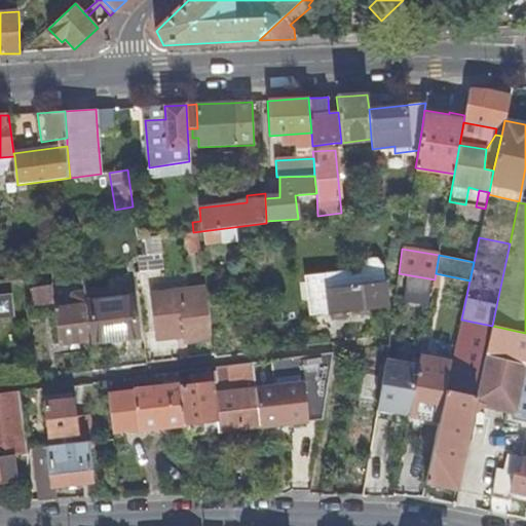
[(165,269),(164,258),(144,261),(145,272),(165,269)]
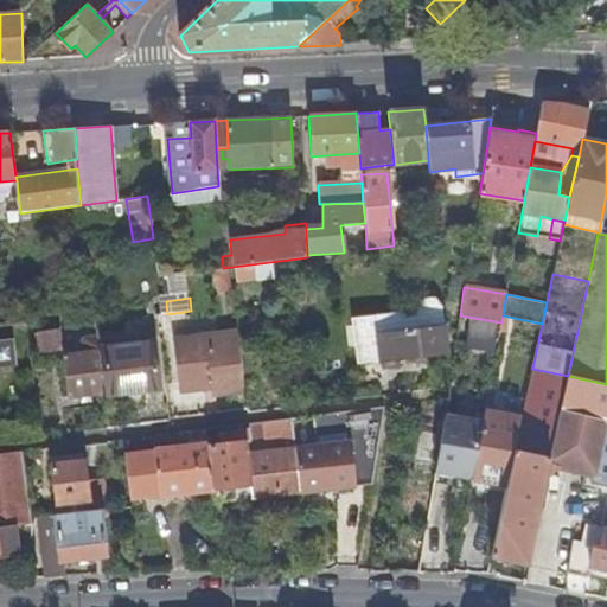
[(375,315),(376,318),(376,323),(358,325),(363,362),(447,351),(441,307),(434,298),(420,300),(415,311),(375,315)]
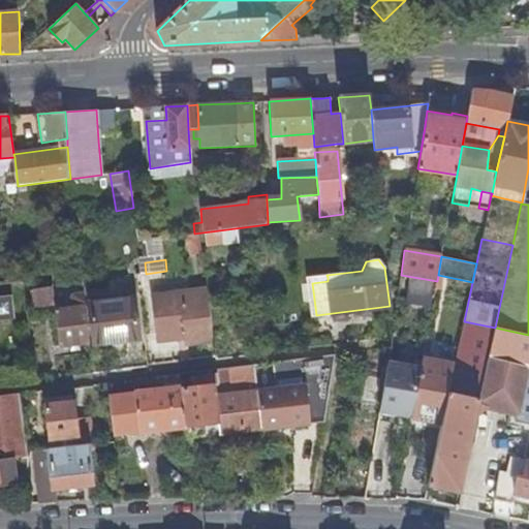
[(435,291),(437,281),(401,275),(399,286),(435,291)]
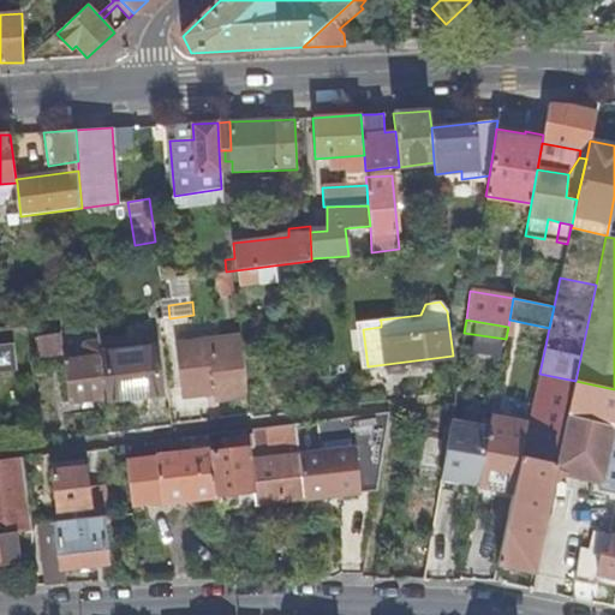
[(61,334),(36,338),(39,356),(64,352),(61,334)]
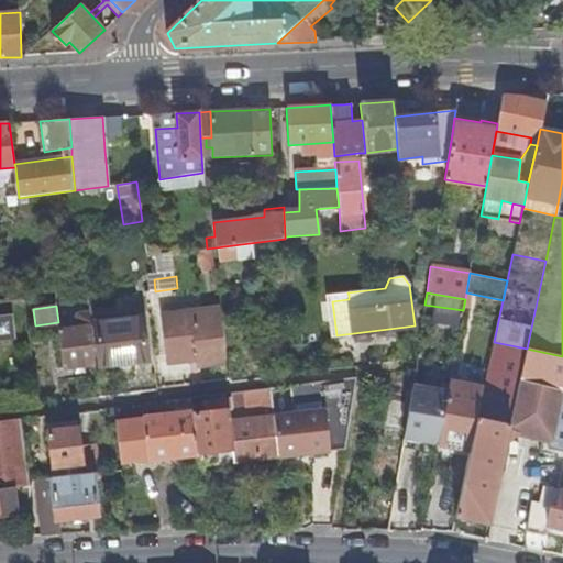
[(225,362),(219,309),(162,316),(167,356),(185,354),(185,360),(198,359),(199,365),(225,362)]
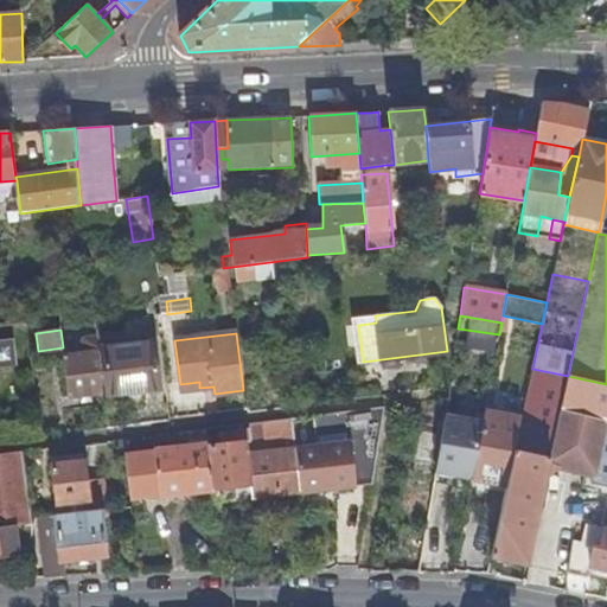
[(154,343),(102,349),(108,395),(159,389),(154,343)]
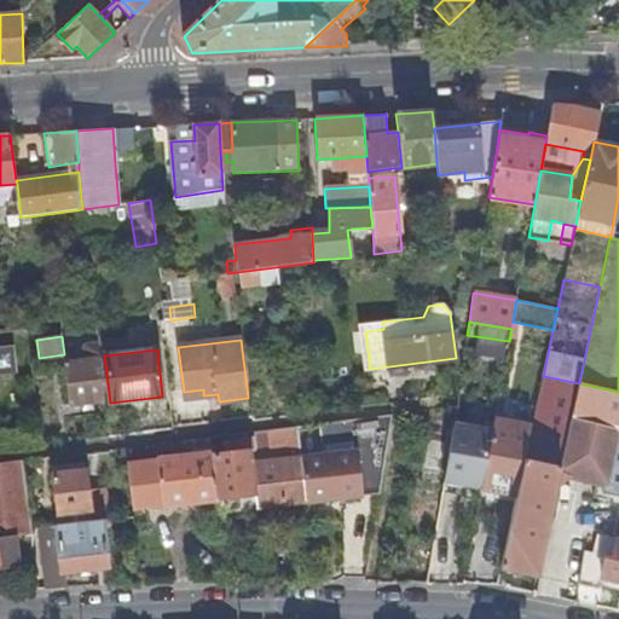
[(70,405),(105,400),(100,358),(65,363),(70,405)]
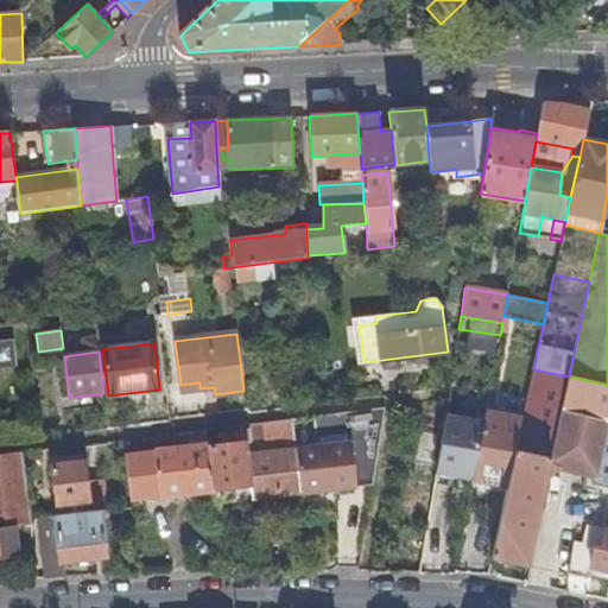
[(515,451),(551,460),(569,377),(533,369),(515,451)]
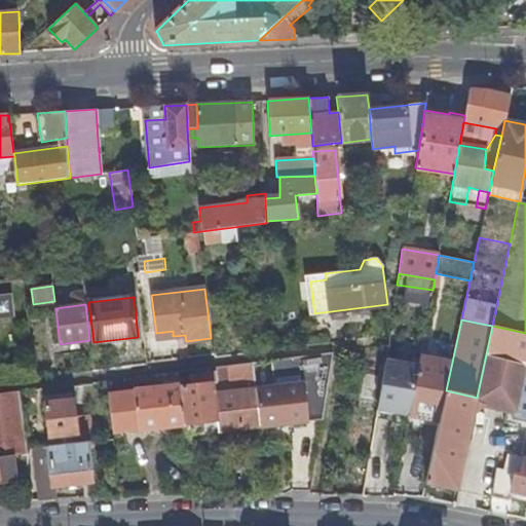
[(513,417),(525,420),(525,333),(492,326),(477,398),(476,401),(515,409),(513,417)]
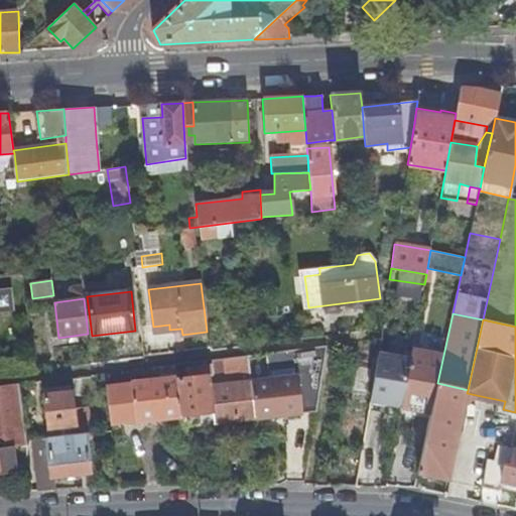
[(277,352),(274,367),(323,376),(328,346),(277,352)]
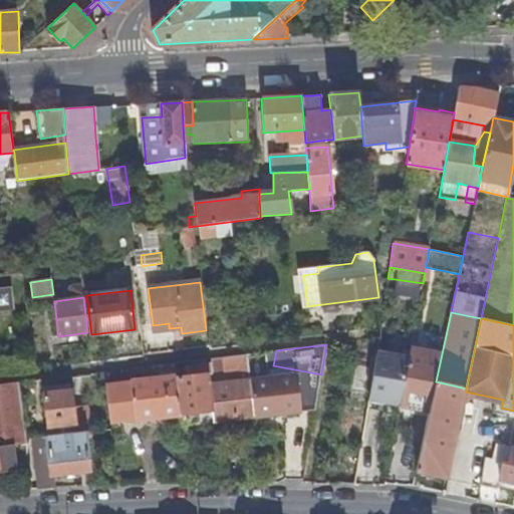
[(409,357),(375,351),(367,400),(401,406),(409,357)]
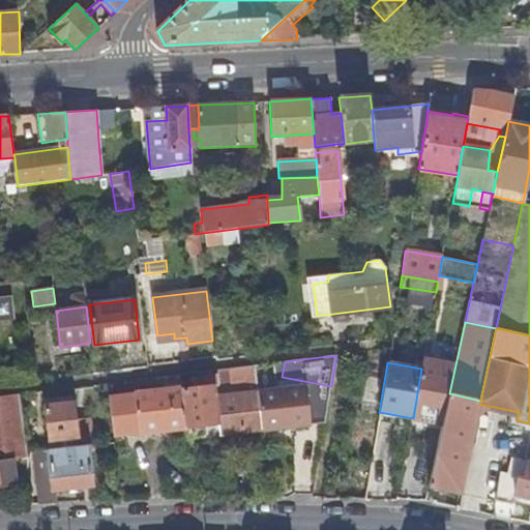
[(310,424),(308,418),(304,386),(255,392),(254,382),(252,365),(229,369),(230,379),(243,378),(245,394),(215,398),(214,387),(215,387),(215,381),(217,380),(216,370),(180,375),(181,390),(186,427),(187,439),(310,424)]
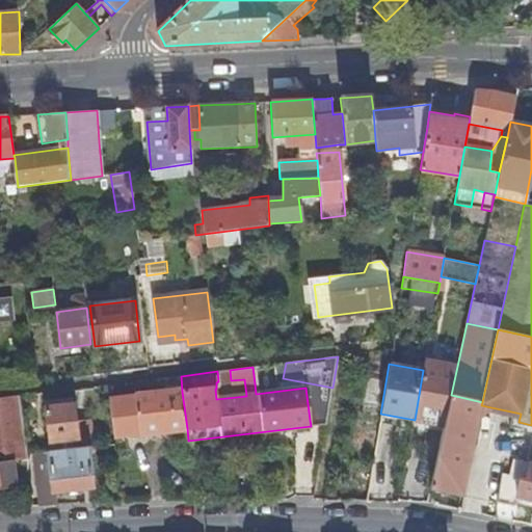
[(230,370),(217,371),(218,381),(231,380),(230,370)]
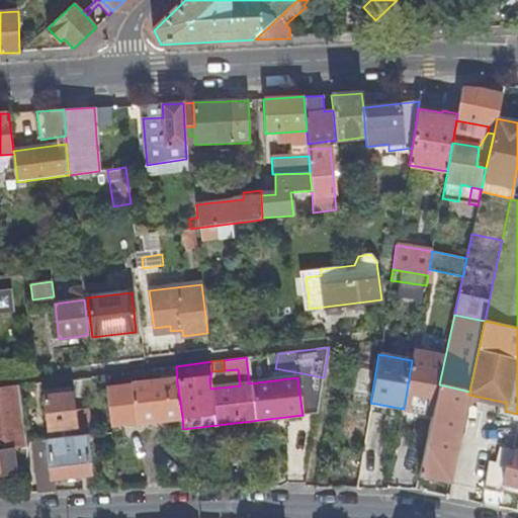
[(324,377),(275,368),(275,370),(248,373),(249,383),(297,377),(301,409),(318,411),(324,377)]
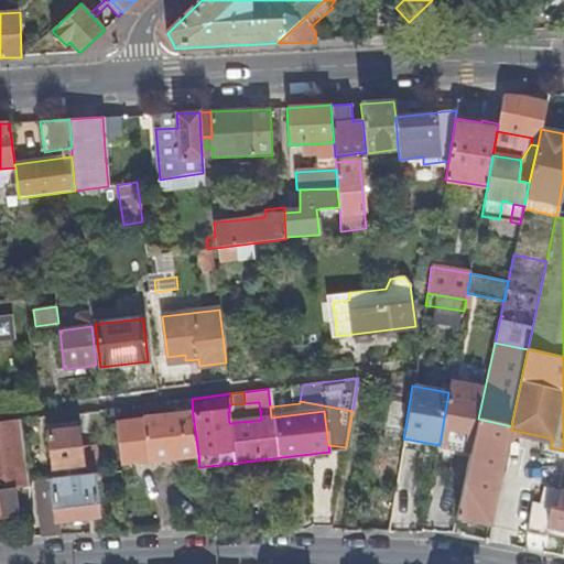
[(407,403),(390,401),(386,427),(402,430),(407,403)]
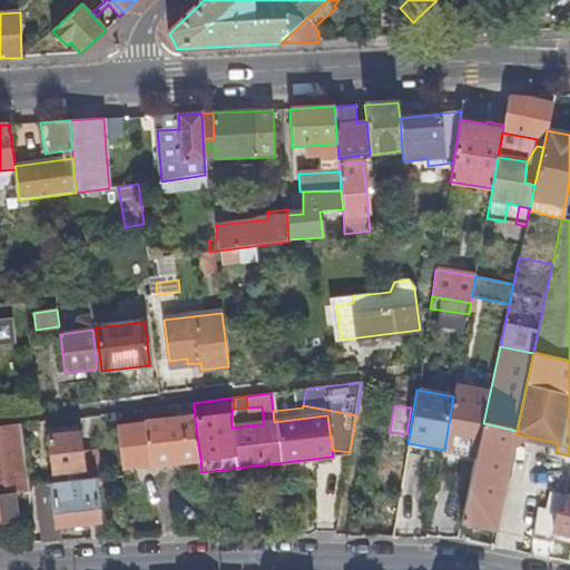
[(195,420),(147,424),(151,464),(200,459),(195,420)]
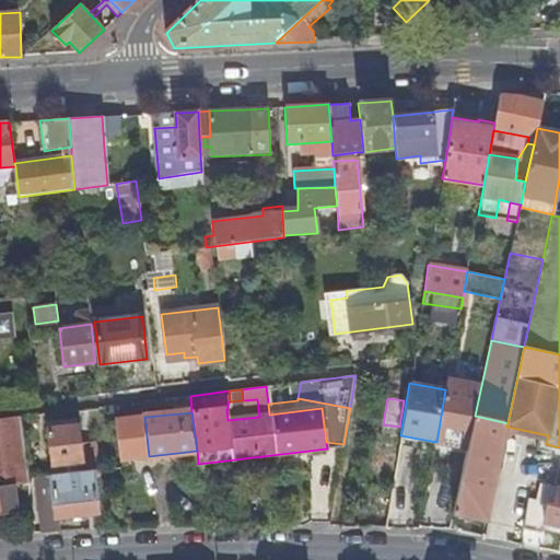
[(474,422),(469,443),(465,461),(456,500),(453,514),(486,521),(506,427),(508,423),(475,416),(474,422)]
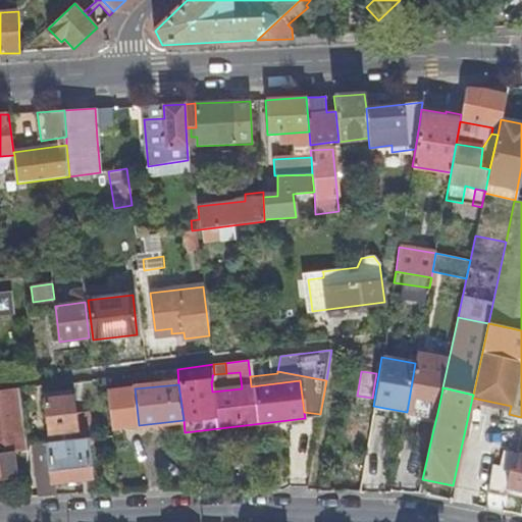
[(0,455),(12,454),(28,452),(19,388),(0,390),(0,455)]
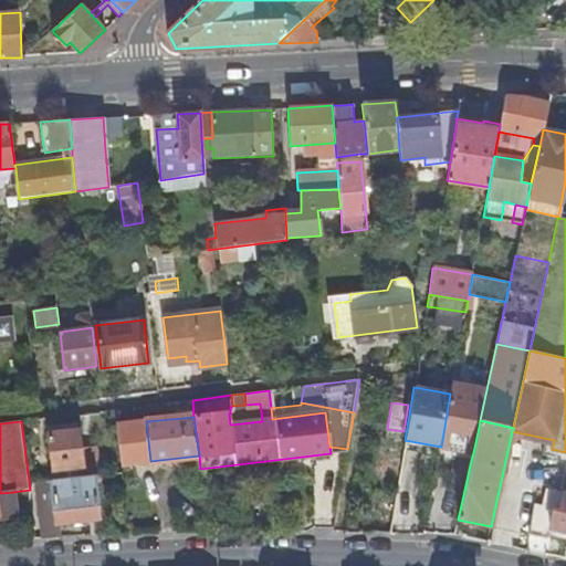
[(474,448),(479,427),(457,422),(446,479),(463,482),(470,447),(474,448)]
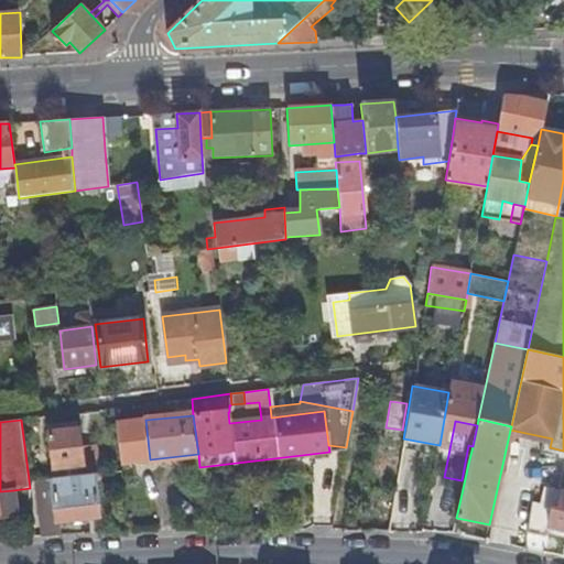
[(53,479),(84,476),(78,429),(47,433),(53,479)]
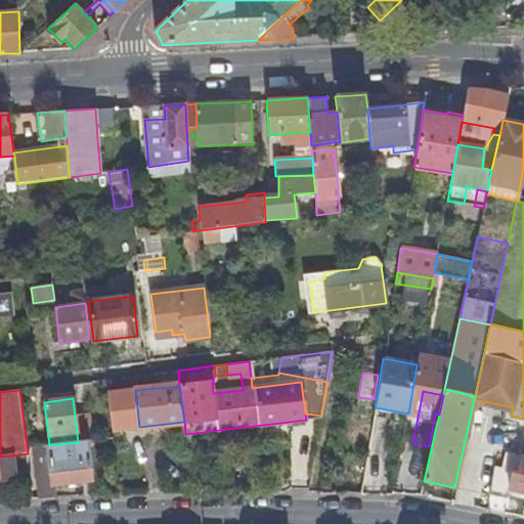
[(50,464),(35,466),(36,475),(39,498),(54,497),(53,484),(91,480),(87,446),(94,445),(94,440),(78,442),(49,445),(48,445),(50,464)]
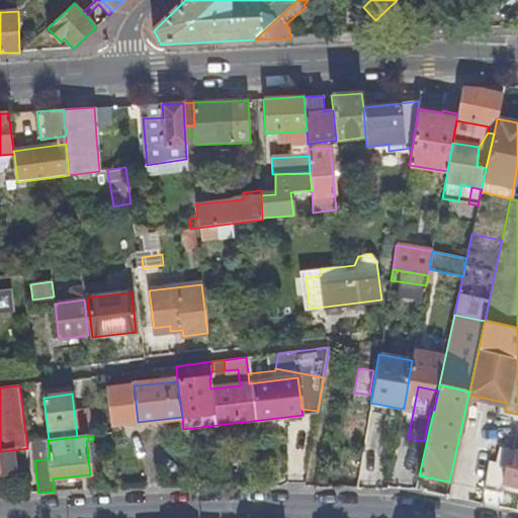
[(517,487),(517,450),(500,447),(496,462),(490,461),(485,488),(502,492),(504,484),(517,487)]
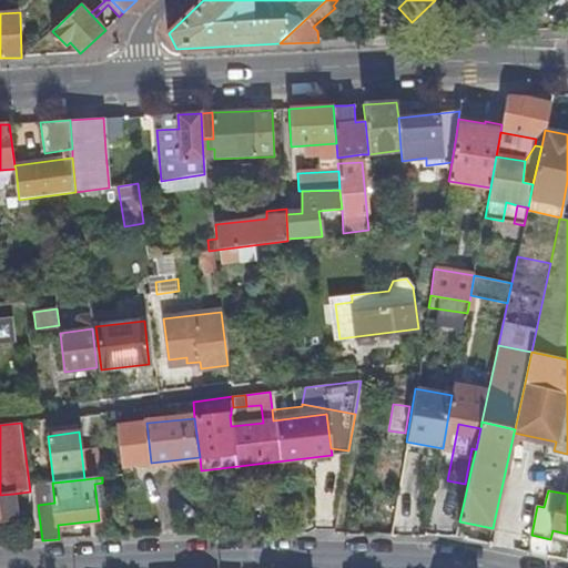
[(0,495),(0,519),(17,518),(13,494),(0,495)]
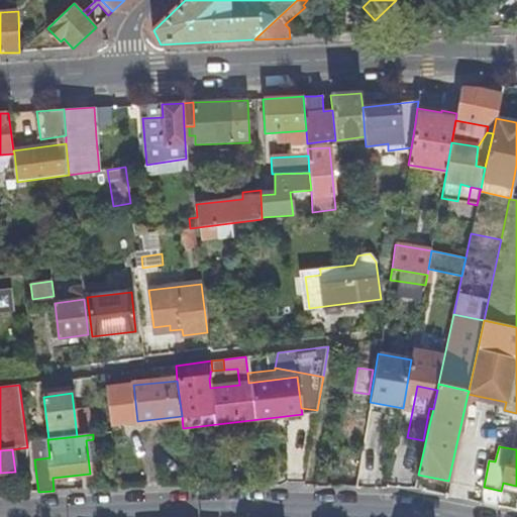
[(406,489),(414,492),(418,475),(421,461),(406,458),(400,488),(406,489)]
